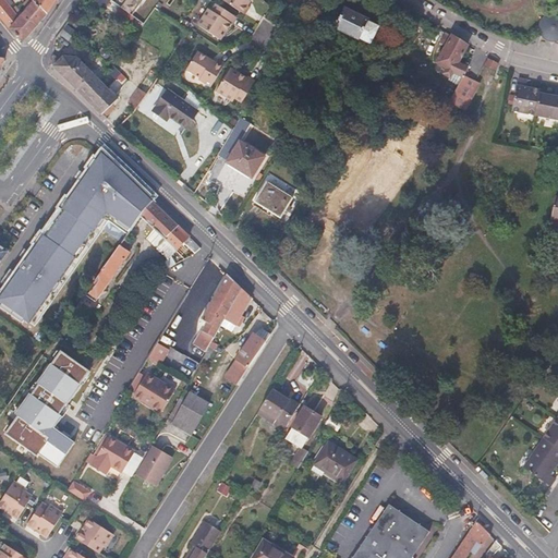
[(12,3),(9,0),(0,0),(0,16),(10,28),(10,29),(20,17),(10,5),(12,3)]
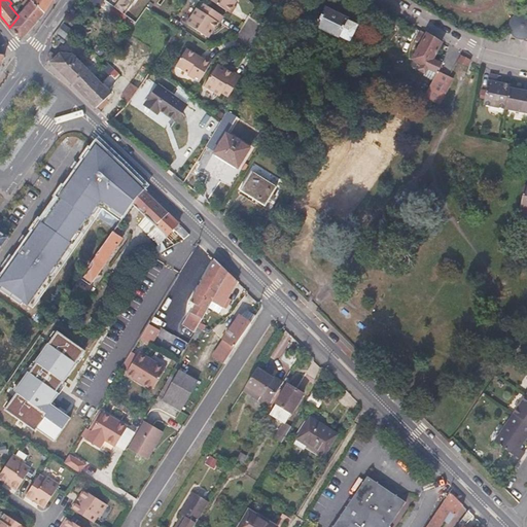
[(30,0),(32,1),(45,13),(54,0),(30,0)]
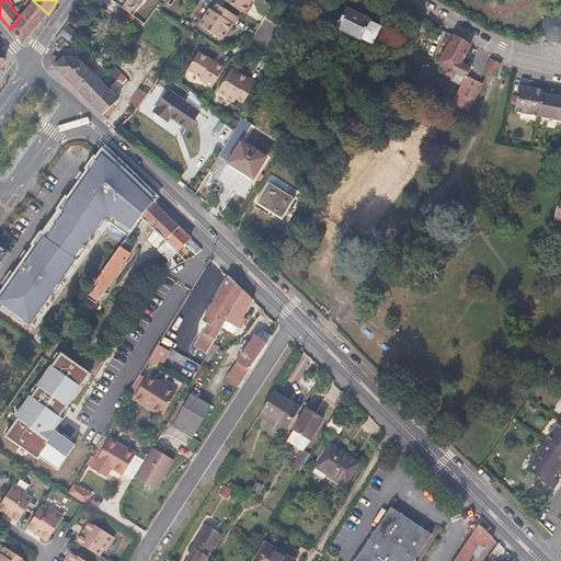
[(111,0),(132,15),(142,0),(111,0)]
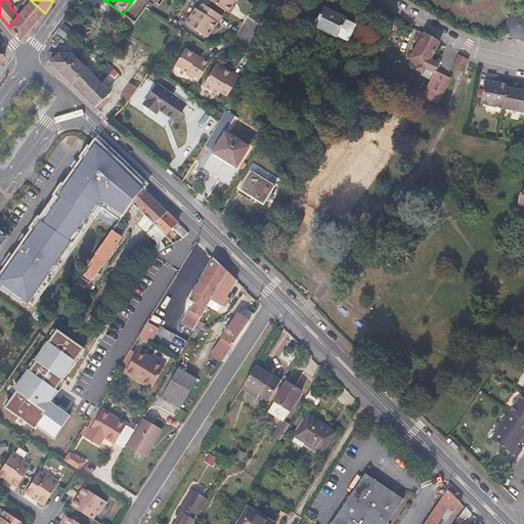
[(232,5),(235,0),(208,0),(230,13),(234,7),(232,5)]
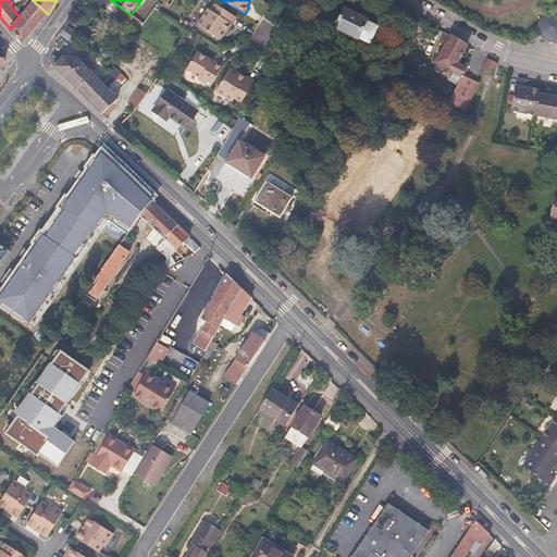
[(310,12),(317,0),(311,0),(306,10),(310,12)]
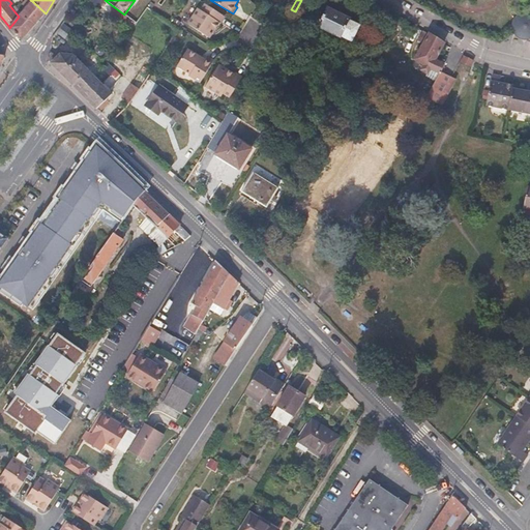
[(21,39),(46,13),(32,1),(27,7),(19,17),(9,28),(21,39)]
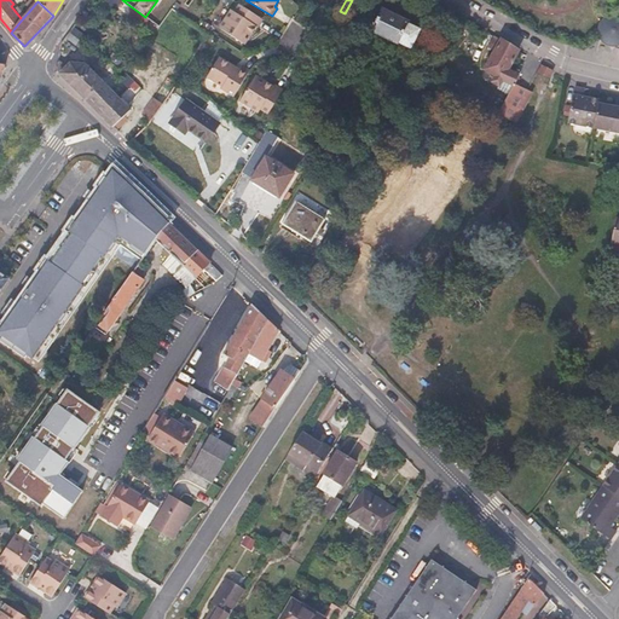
[(246,45),(256,27),(259,28),(262,19),(239,4),(235,12),(231,10),(219,28),(246,45)]
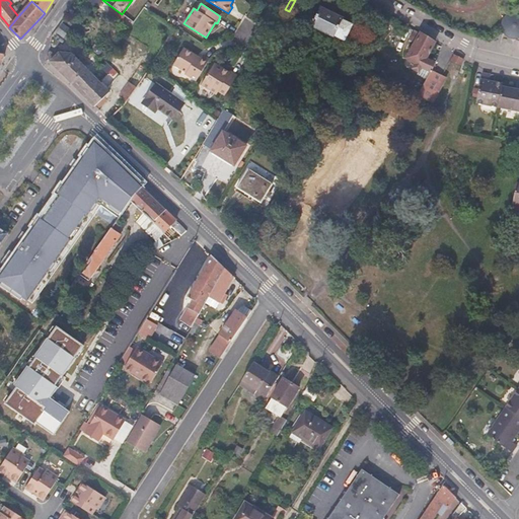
[(345,41),(353,25),(342,19),(343,18),(320,7),(312,26),(334,36),(335,35),(345,41)]
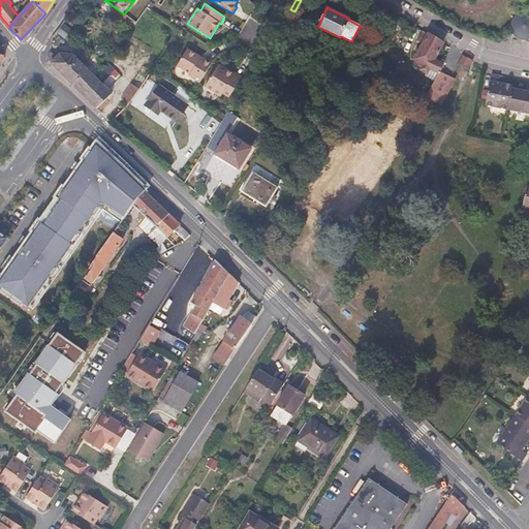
[(528,12),(526,12),(520,12),(517,14),(514,18),(510,23),(511,28),(512,33),(515,36),(521,39),(524,40),(527,40),(528,38),(528,12)]
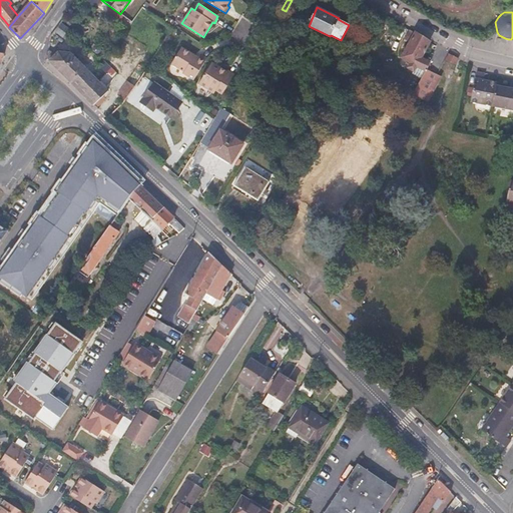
[(65,39),(71,30),(60,23),(54,31),(65,39)]
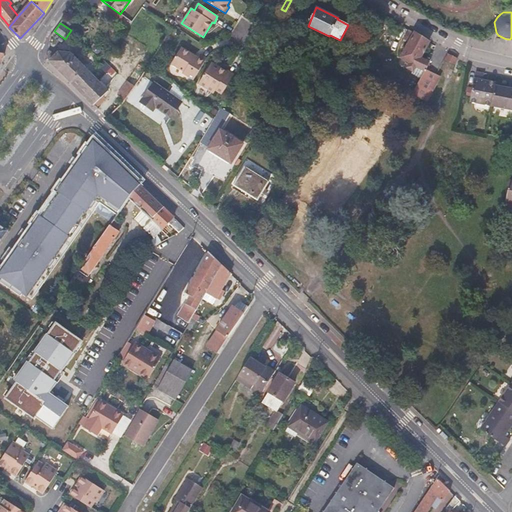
[(164,40),(171,29),(165,24),(157,35),(164,40)]
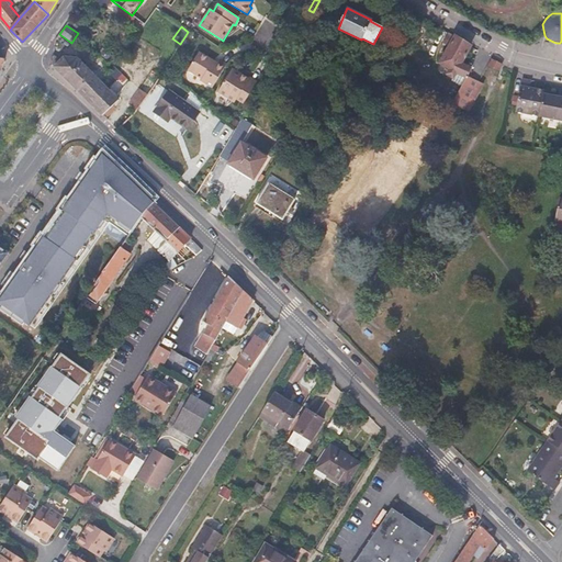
[(472,67),(460,60),(469,45),(449,33),(444,43),(449,46),(439,64),(448,68),(446,74),(454,79),(457,75),(465,79),(467,76),(472,67)]
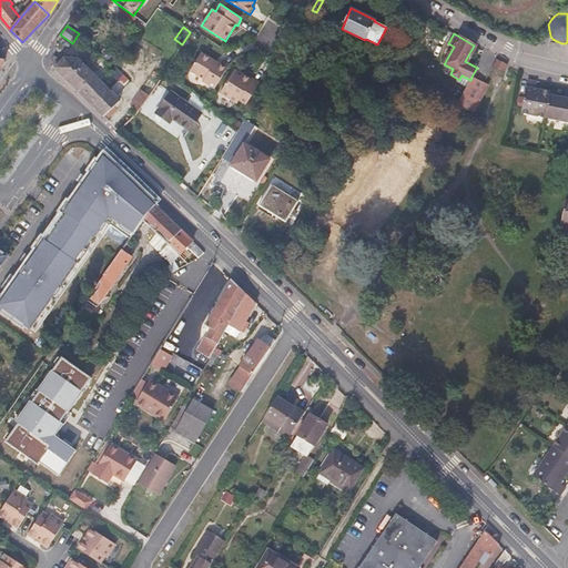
[(215,89),(230,64),(222,60),(220,63),(201,52),(190,71),(204,80),(203,82),(215,89)]
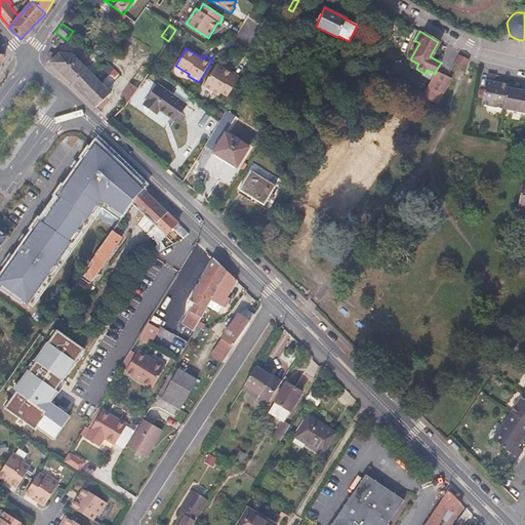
[(110,92),(72,54),(59,52),(56,56),(49,51),(48,61),(95,108),(98,111),(108,102),(105,98),(110,92)]
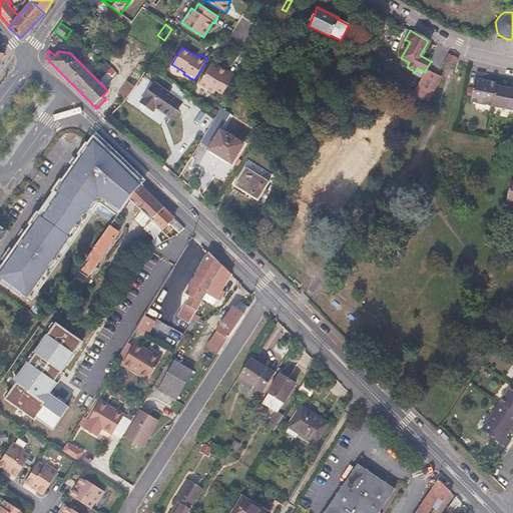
[(458,59),(448,54),(446,59),(456,64),(458,59)]
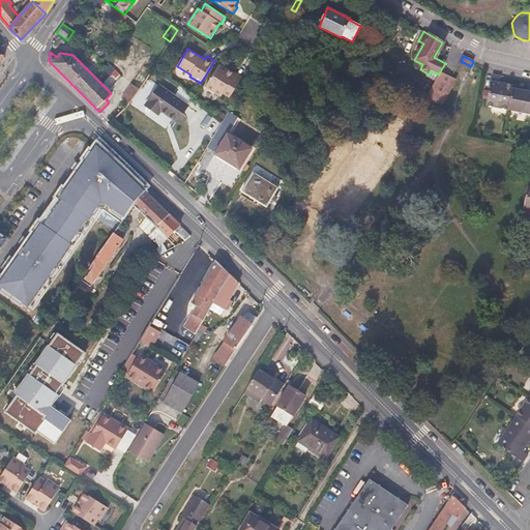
[(230,97),(242,77),(236,72),(235,74),(235,75),(219,64),(206,87),(222,96),(224,93),(230,97)]
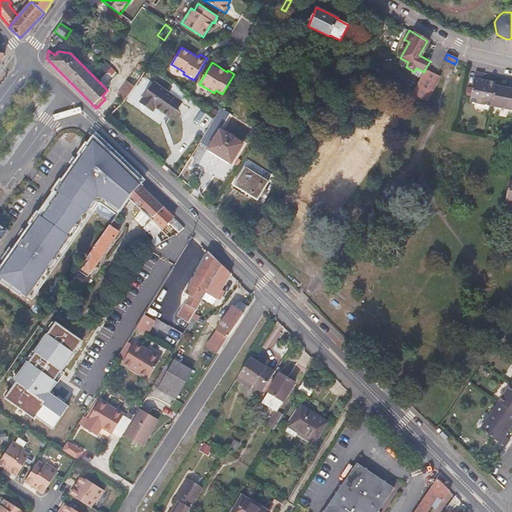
[(421,78),(424,72),(416,68),(414,72),(413,74),(421,78)]
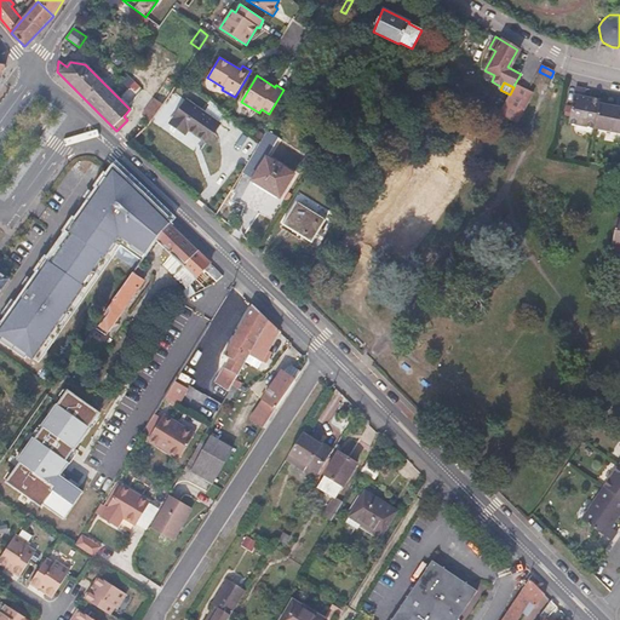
[(517,124),(533,92),(530,91),(529,90),(515,84),(514,87),(510,95),(499,114),(517,124)]
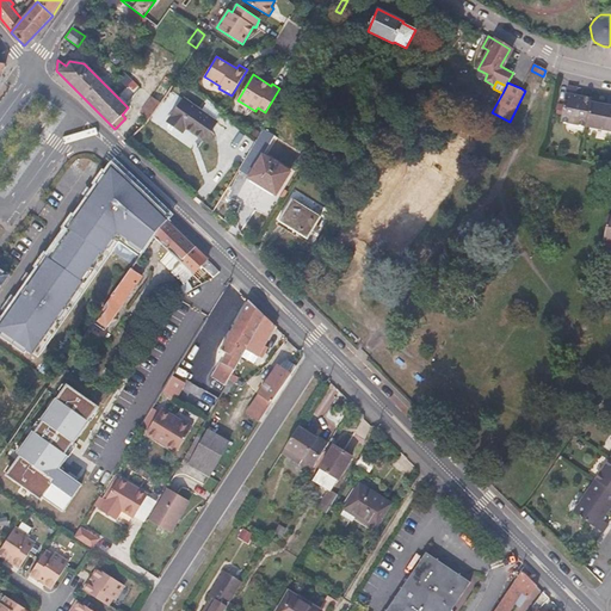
[(591,102),(592,98),(576,96),(578,88),(568,86),(566,92),(561,122),(586,127),(591,102)]
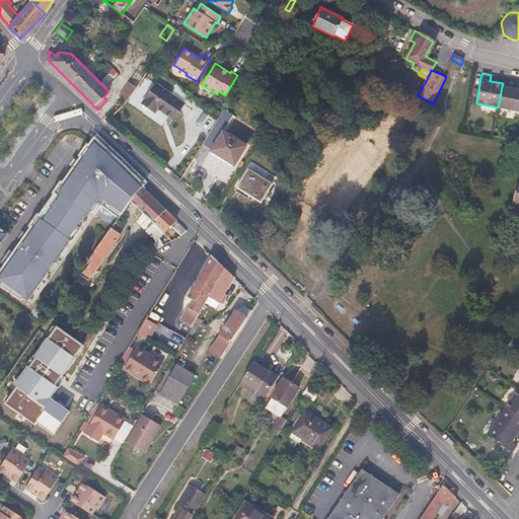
[(127,101),(137,87),(130,82),(119,96),(127,101)]
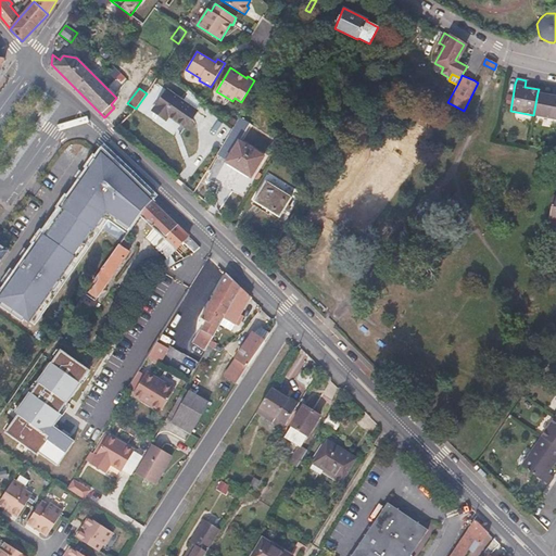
[(197,111),(167,90),(153,111),(166,121),(169,116),(186,127),(197,111)]
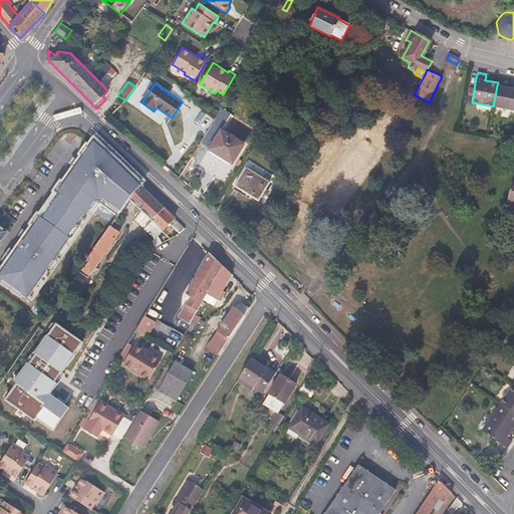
[(513,110),(513,88),(497,85),(493,106),(513,110)]
